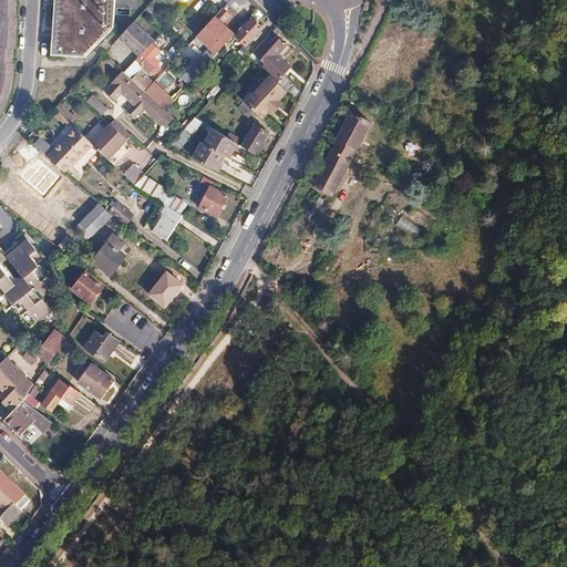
[(0,115),(3,111),(8,99),(11,86),(13,66),(11,66),(13,51),(14,51),(17,20),(16,20),(17,0),(1,0),(0,17),(0,19),(1,19),(0,37),(0,115)]
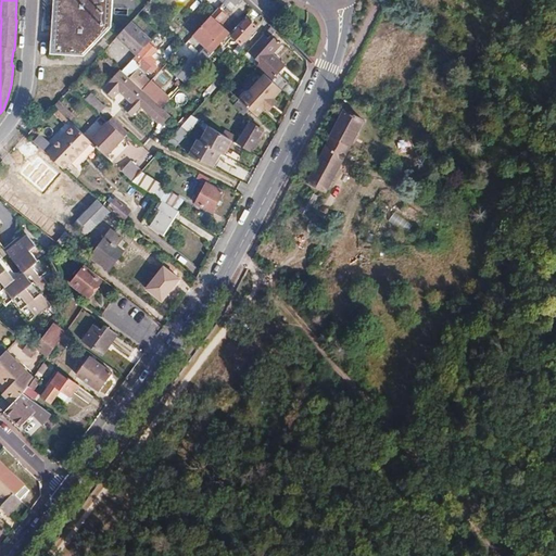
[(58,0),(55,41),(51,40),(50,53),(84,55),(112,27),(113,4),(113,0),(58,0)]
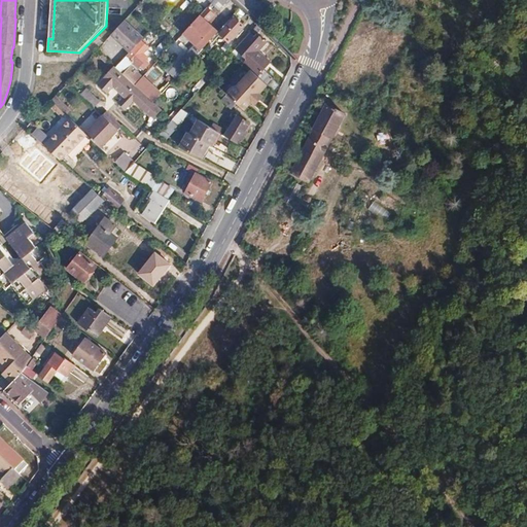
[(214,0),(212,3),(219,9),(227,0),(214,0)]
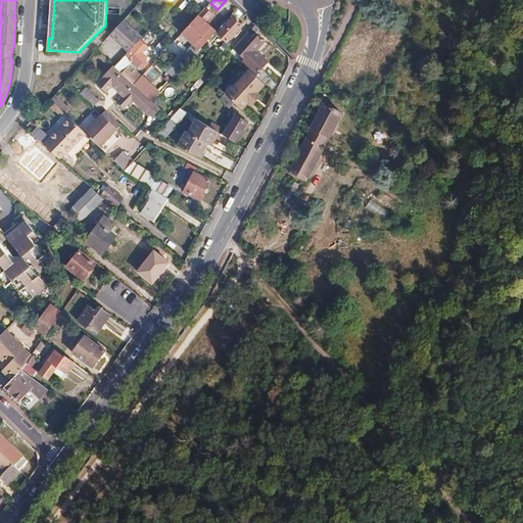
[(208,19),(216,11),(208,5),(201,12),(208,19)]
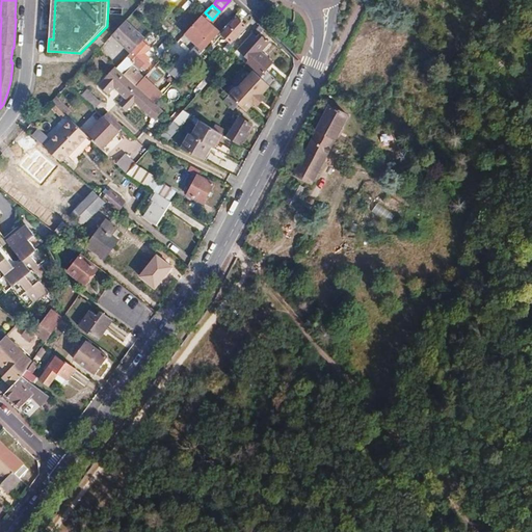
[(204,18),(181,42),(188,49),(212,25),(204,18)]
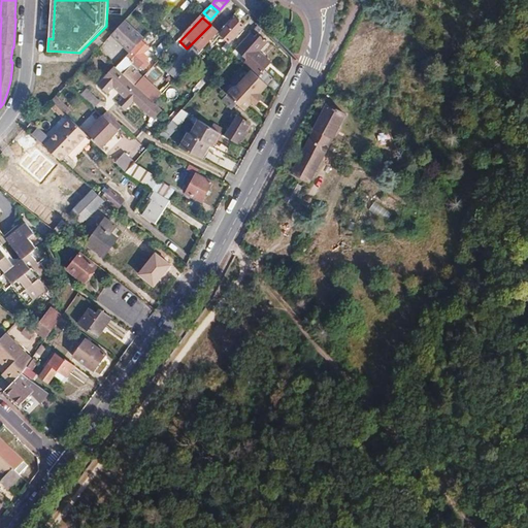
[(231,18),(222,28),(225,30),(216,40),(227,51),(232,45),(230,43),(245,27),(236,18),(234,21),(231,18)]
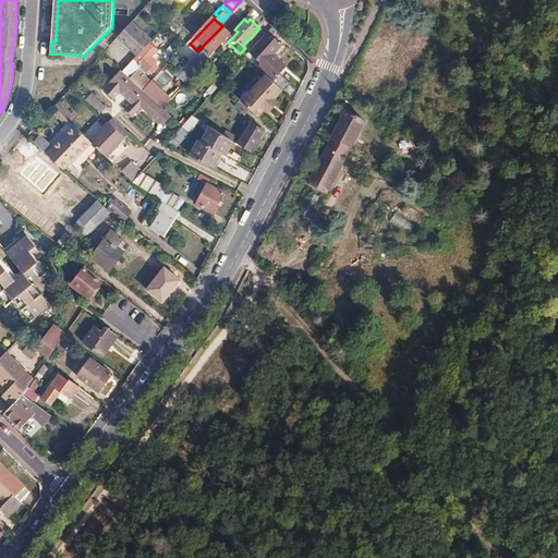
[(132,22),(118,37),(138,56),(149,44),(153,40),(132,22)]
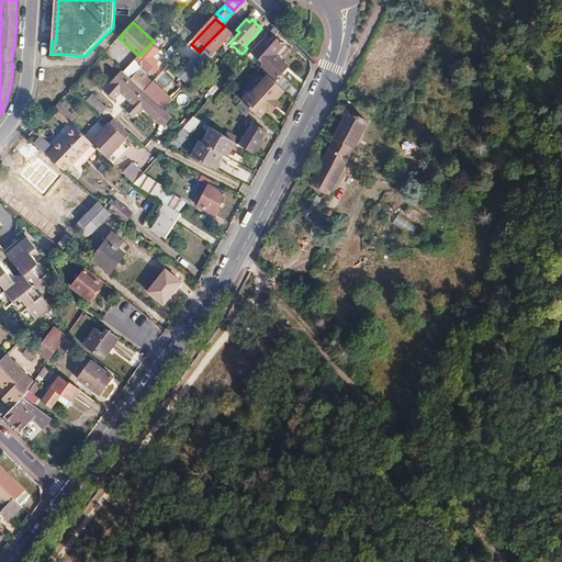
[(276,27),(256,48),(258,51),(255,54),(267,65),(262,69),(267,72),(284,89),(287,91),(292,85),(281,75),(285,70),(278,64),(280,60),(276,55),(284,45),(276,37),(281,33),(276,27)]
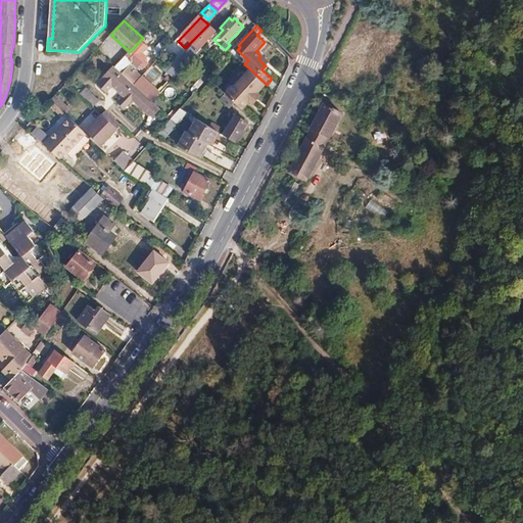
[(193,45),(171,69),(175,75),(208,40),(204,36),(194,47),(193,45)]
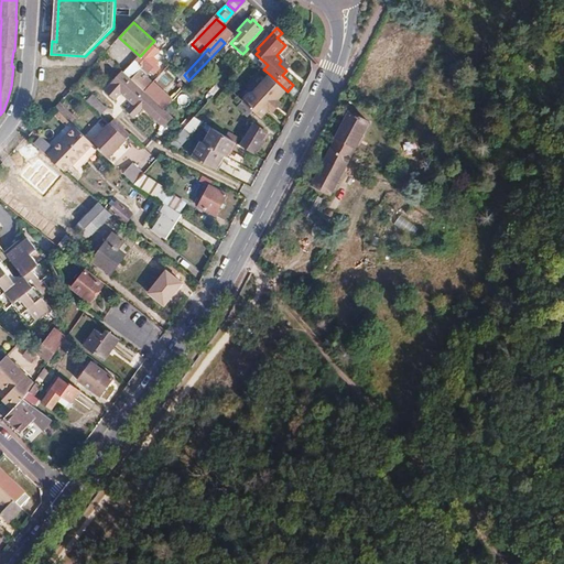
[(151,44),(140,56),(136,61),(150,74),(144,79),(130,66),(125,72),(144,90),(154,82),(159,76),(155,73),(160,68),(155,64),(156,63),(151,57),(159,51),(151,44)]
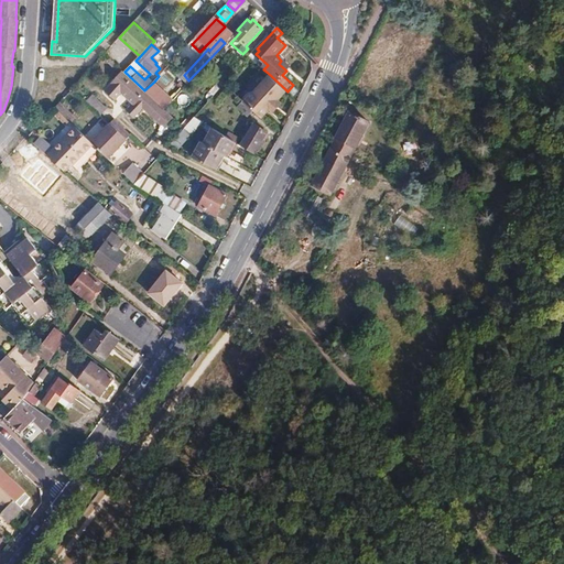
[(234,50),(229,55),(235,58),(239,54),(234,50)]
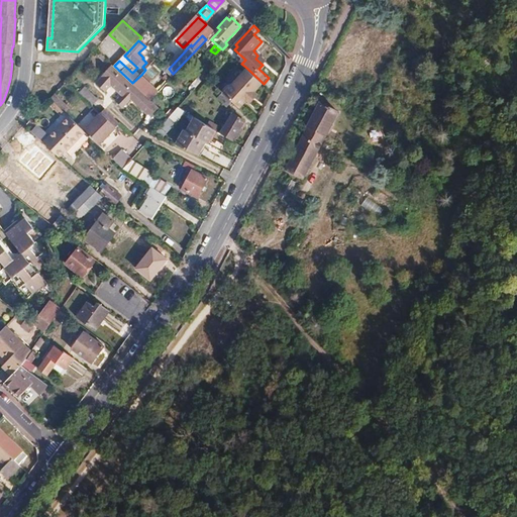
[(216,57),(202,73),(205,76),(224,55),(222,53),(216,57)]
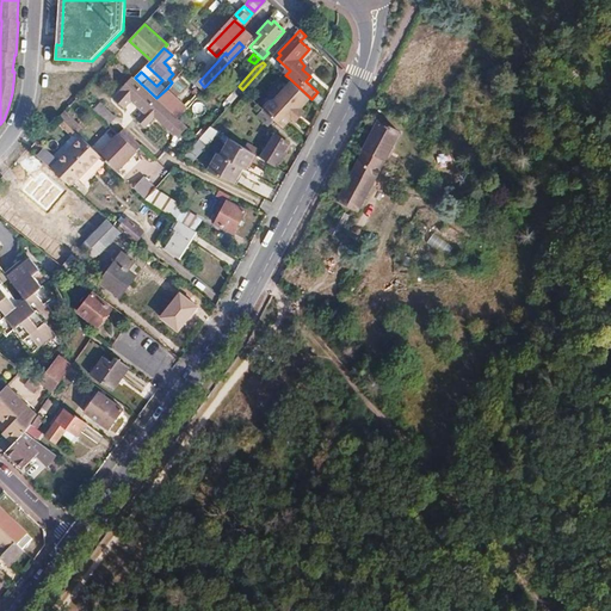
[(314,73),(304,66),(302,69),(310,76),(314,73)]
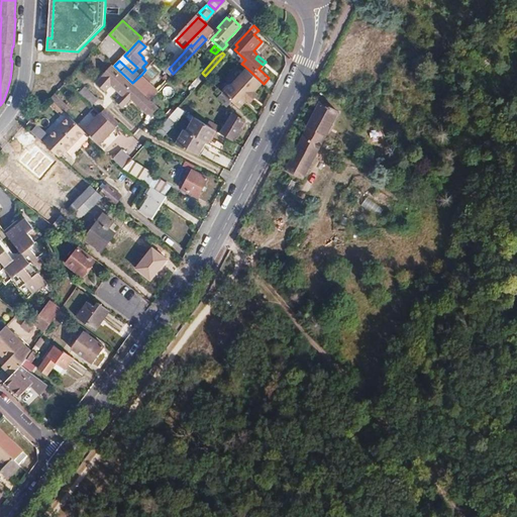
[(151,100),(132,83),(114,66),(97,83),(106,91),(111,85),(122,95),(117,101),(124,107),(132,99),(148,114),(149,113),(151,115),(160,108),(151,100)]
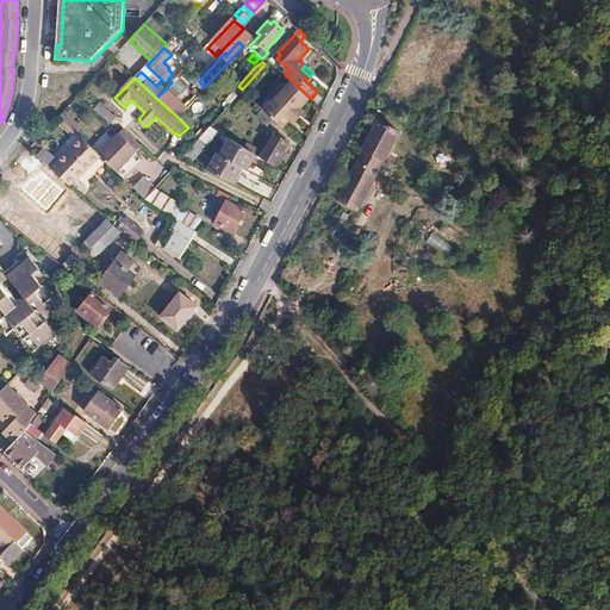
[(268,98),(260,106),(262,109),(274,119),(281,126),(291,116),(294,120),(304,111),(299,106),(309,97),(290,79),(273,98),(268,98)]
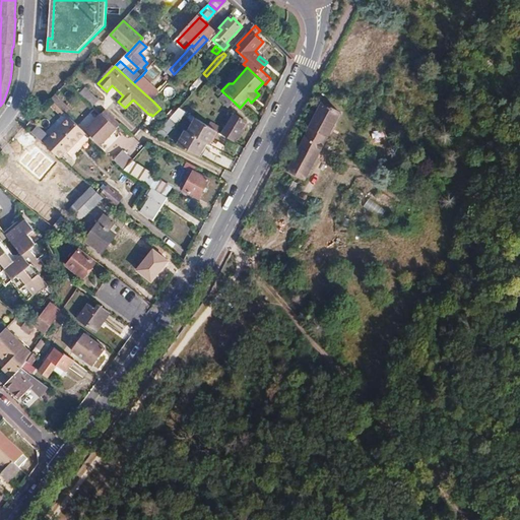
[(142,75),(133,83),(152,101),(160,91),(142,75)]
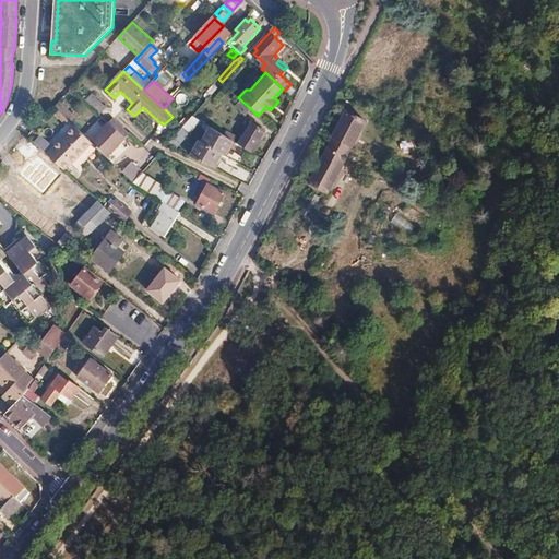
[(94,93),(86,98),(97,113),(105,107),(94,93)]
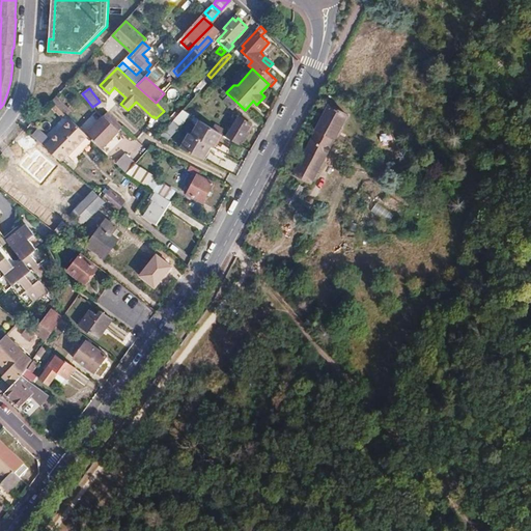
[(239,104),(228,94),(222,101),(232,110),(239,104)]
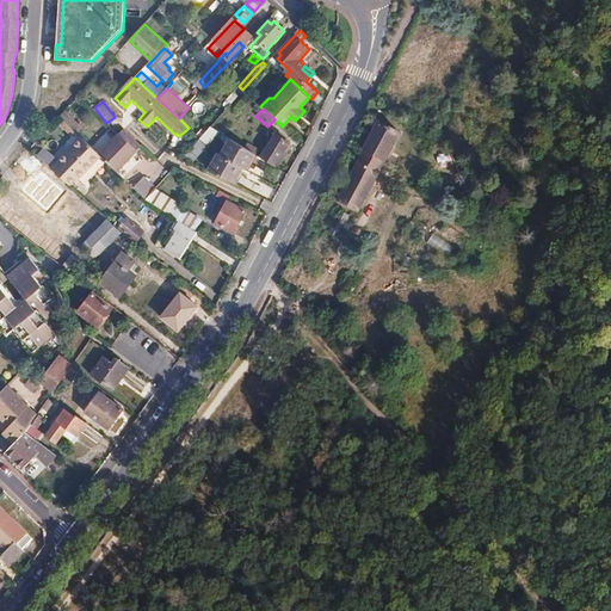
[(65,111),(60,116),(81,137),(86,131),(65,111)]
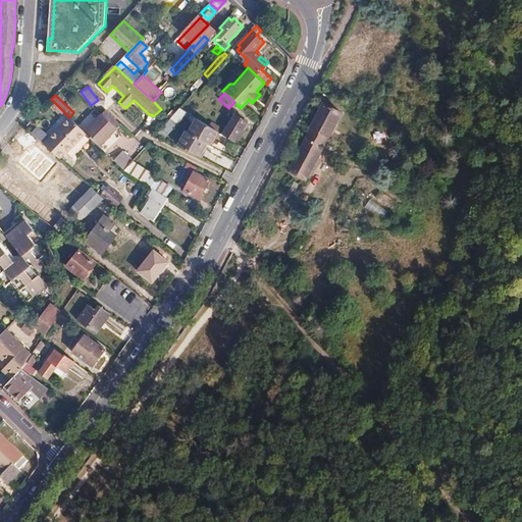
[(344,111),(320,99),(285,166),(309,178),(344,111)]
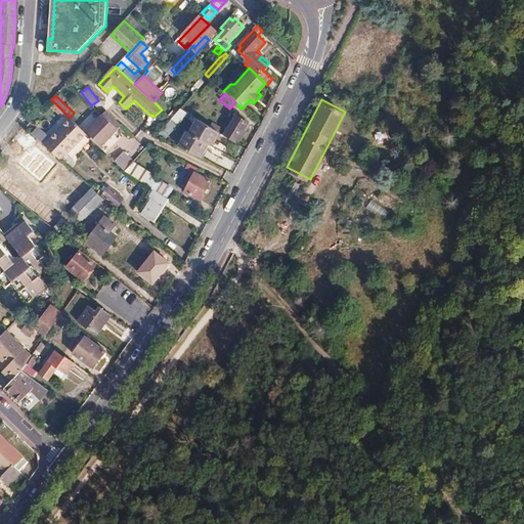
[(101,115),(85,132),(87,134),(102,148),(119,131),(123,126),(105,110),(101,115)]
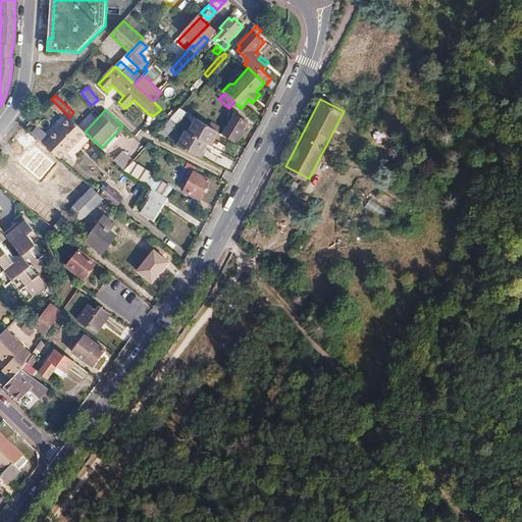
[(171,120),(177,124),(180,126),(189,114),(180,109),(156,136),(157,136),(171,120)]
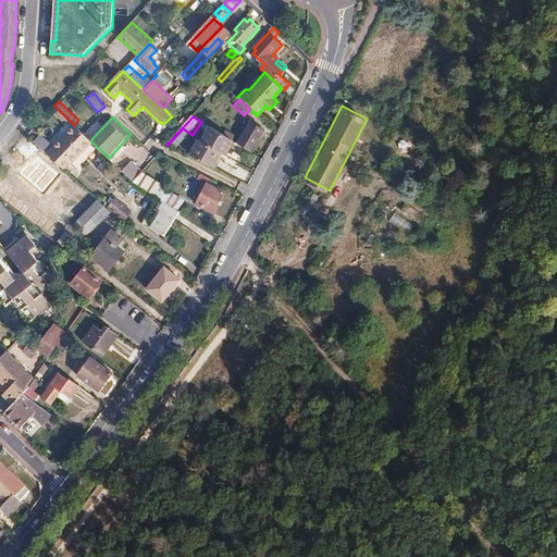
[(251,122),(237,144),(251,152),(255,146),(257,147),(262,138),(260,136),(264,130),(251,122)]
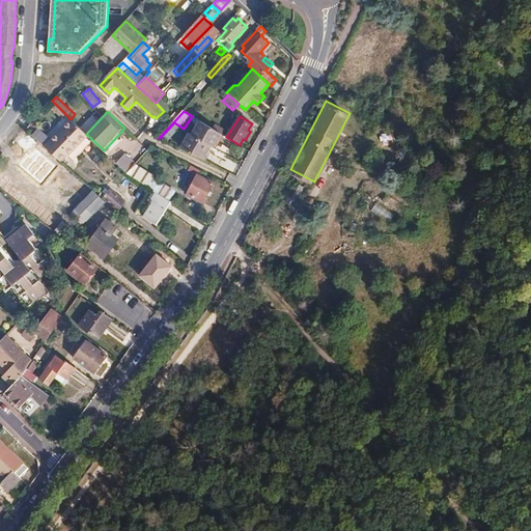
[(46,147),(61,161),(66,156),(67,157),(88,136),(86,134),(72,120),(46,147)]
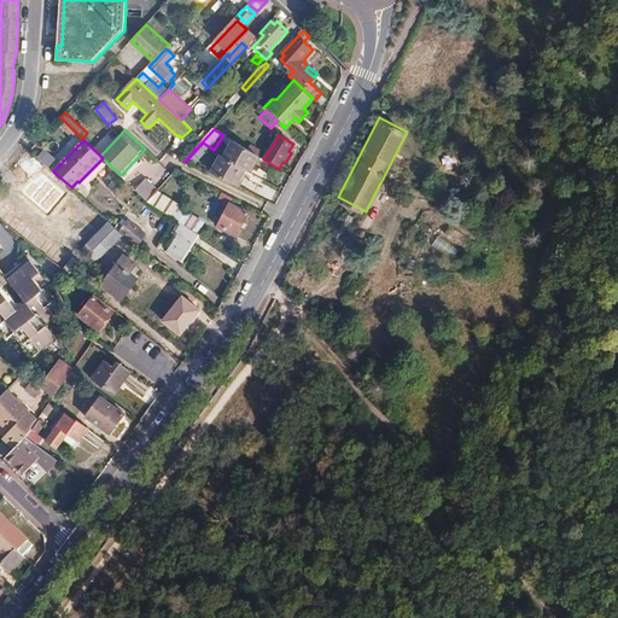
[(221,155),(210,173),(237,185),(245,169),(248,172),(256,155),(234,141),(225,157),(221,155)]
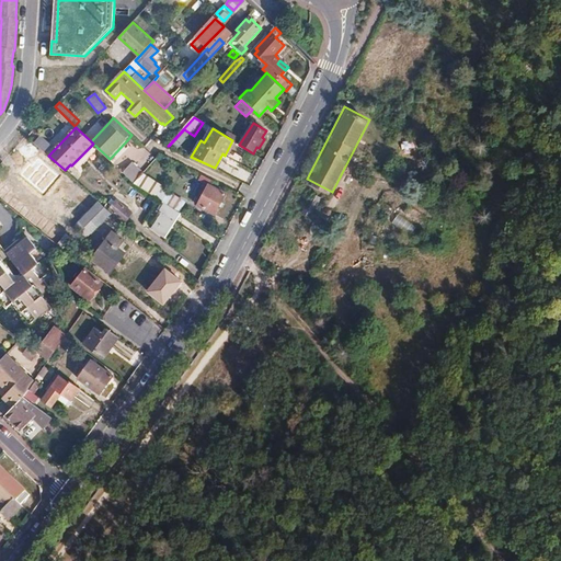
[(184,129),(169,146),(176,150),(191,134),(184,129)]
